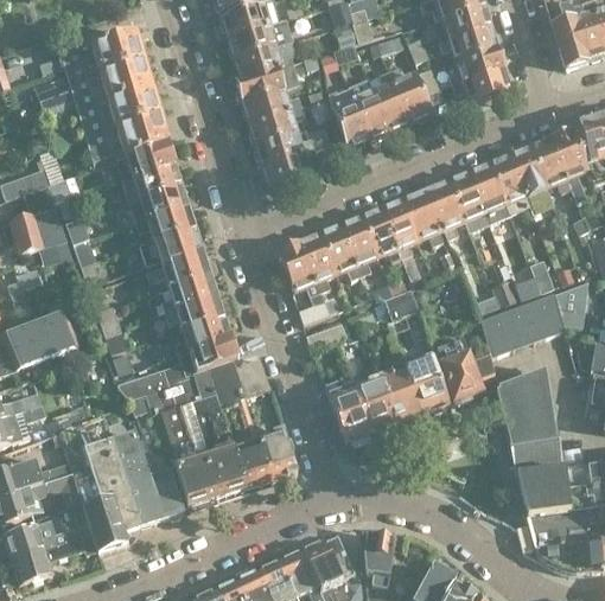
[(222,11),(259,0),(216,0),(216,1),(218,7),(221,10),(222,11)]
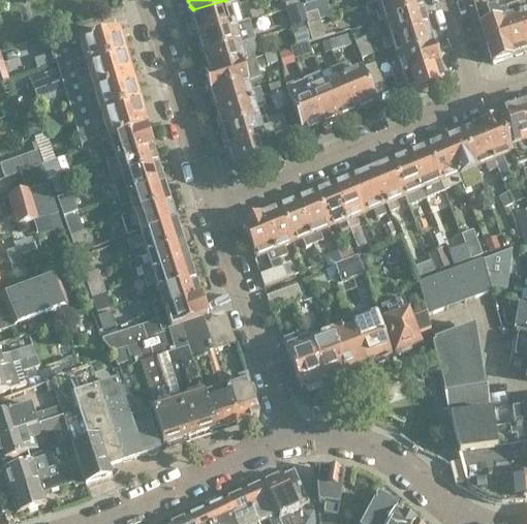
[(380,20),(423,6),(423,3),(424,1),(424,0),(377,0),(371,2),(366,4),(369,12),(377,9),(380,20)]
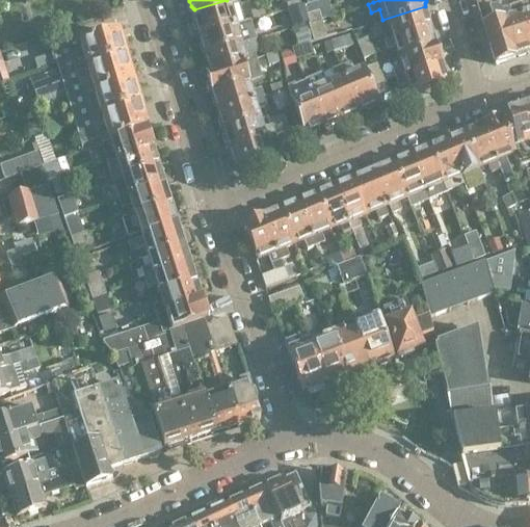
[(515,52),(501,6),(499,0),(478,0),(497,60),(517,54),(515,52)]
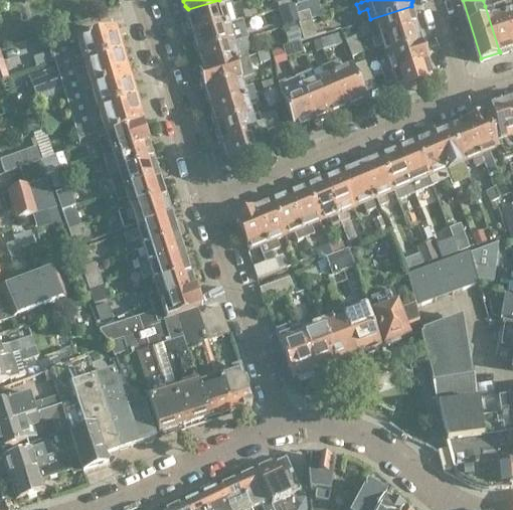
[(512,33),(502,0),(485,6),(499,50),(501,50),(503,51),(509,49),(510,47),(512,46),(512,33)]
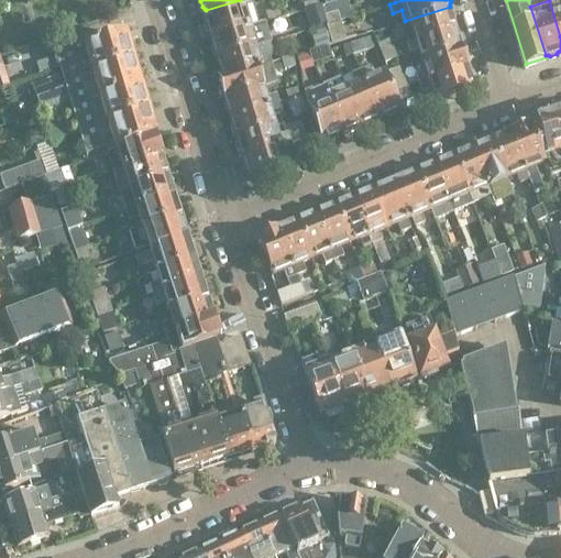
[(560,1),(560,0),(549,0),(560,36),(560,1)]
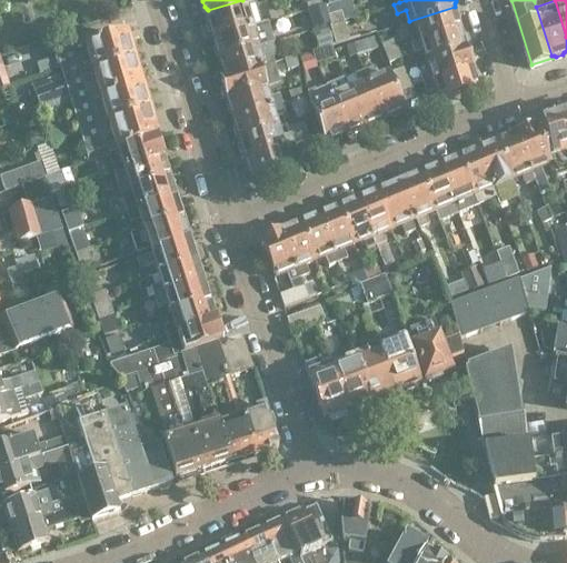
[(212,28),(215,34),(264,20),(260,10),(250,13),(247,3),(209,14),(210,18),(208,21),(210,27),(212,28)]
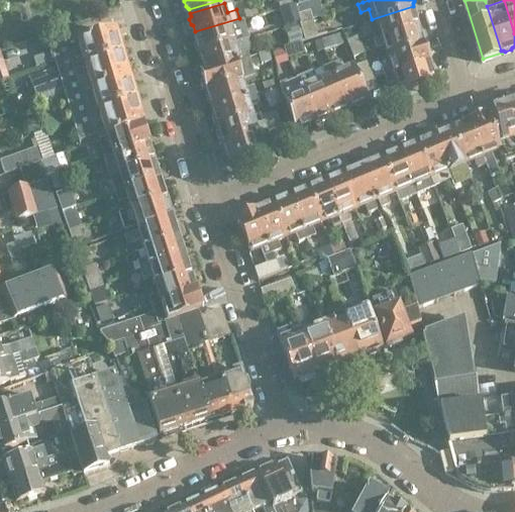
[(246,15),(260,12),(258,4),(244,7),(246,15)]
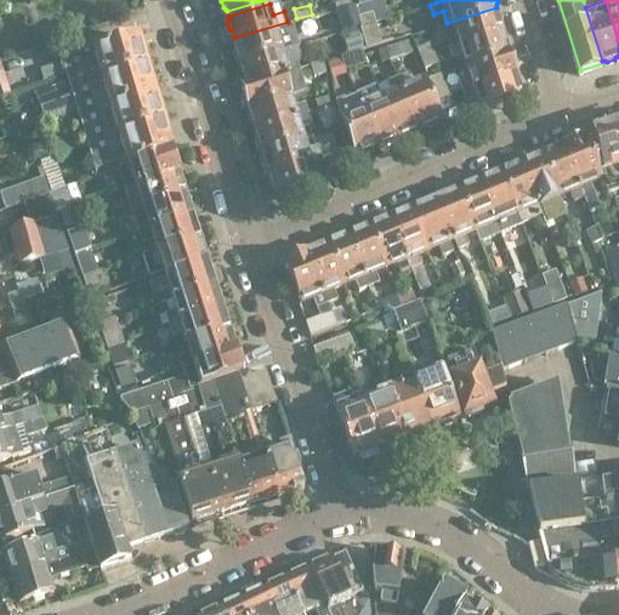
[(338,12),(342,29),(346,28),(361,23),(363,23),(359,13),(358,6),(338,12)]
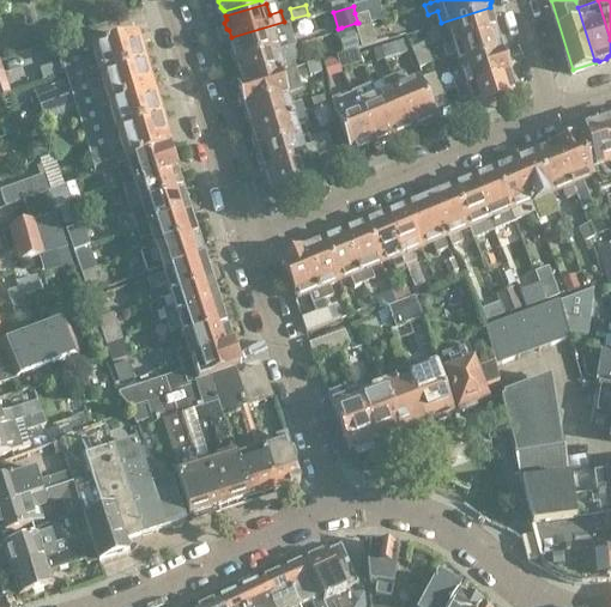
[(443,44),(497,29),(495,22),(496,18),(494,11),(491,8),(490,7),(441,23),(447,43),(443,44)]
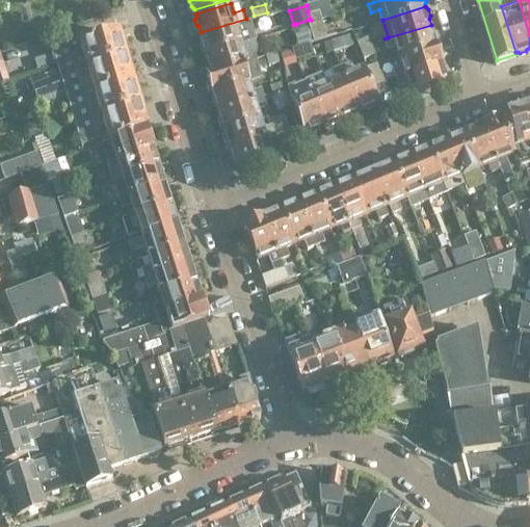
[(322,18),(320,8),(308,11),(311,20),(309,20),(310,22),(322,18)]
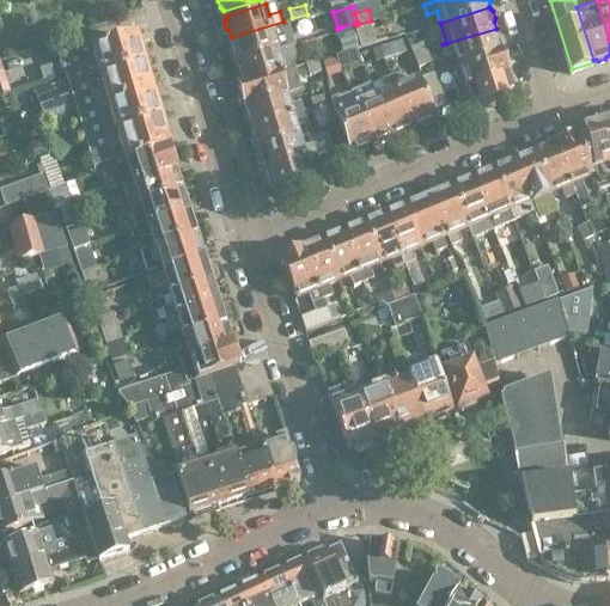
[(237,59),(294,42),(296,42),(290,19),(284,22),(231,37),(233,46),(232,48),(235,56),(237,57),(237,59)]
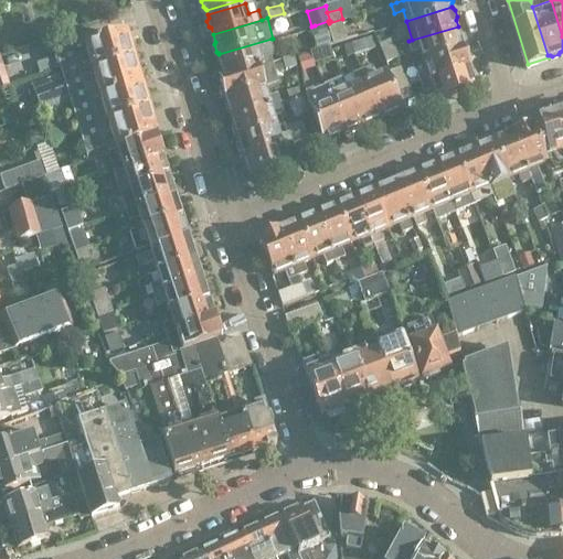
[(348,35),(342,19),(329,23),(333,40),(348,35)]
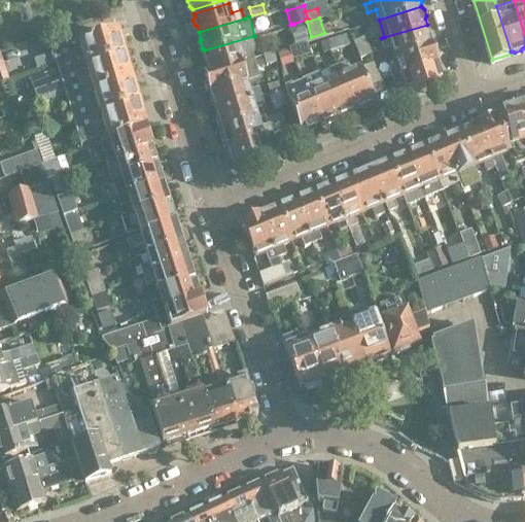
[(311,37),(307,22),(306,20),(293,24),(290,25),(296,43),(309,39),(312,38),(311,37)]
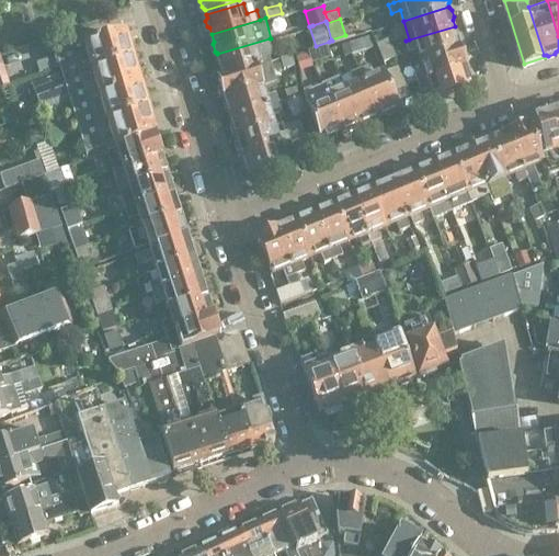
[(422,57),(461,45),(460,43),(461,40),(459,34),(457,33),(455,26),(406,41),(409,50),(419,47),(422,57)]
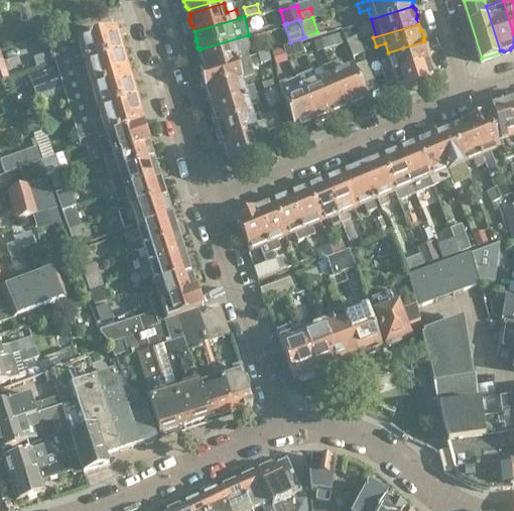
[(145,121),(117,27),(52,46),(82,144),(100,138),(145,121)]
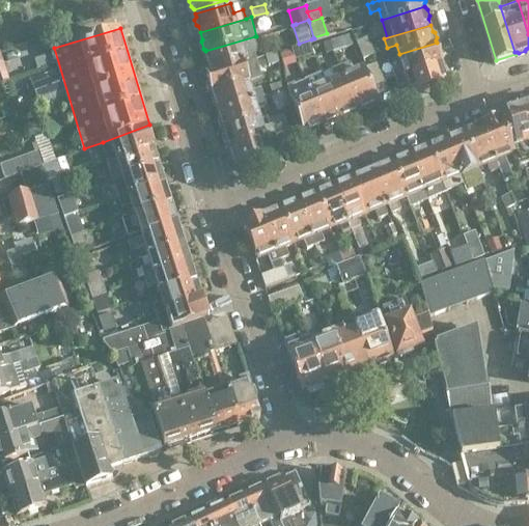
[(327,50),(354,42),(350,31),(324,39),(327,50)]
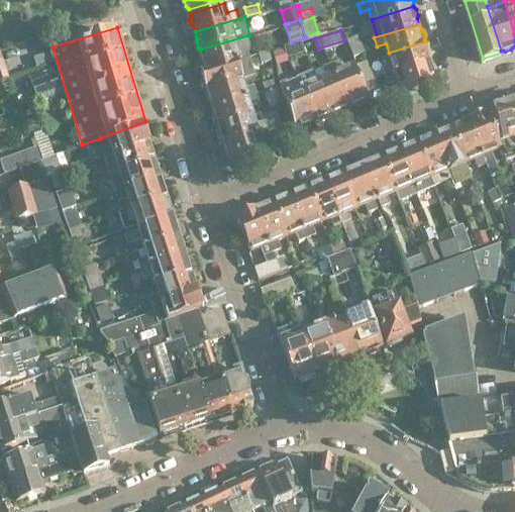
[(350,46),(363,41),(358,32),(347,37),(350,46)]
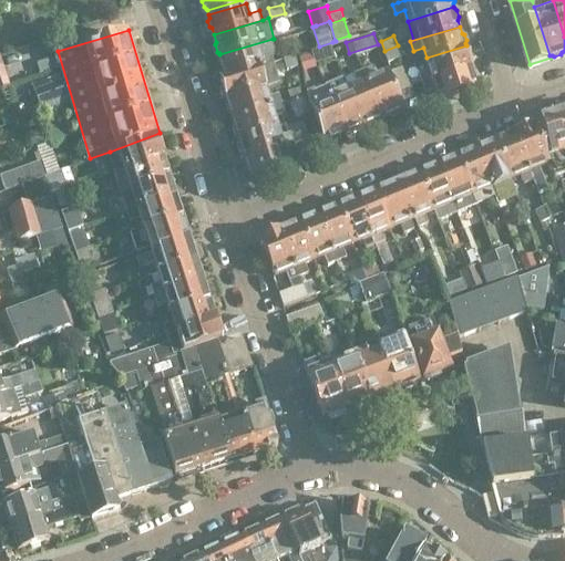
[(274,59),(271,51),(276,50),(273,39),(219,54),(221,56),(219,59),(221,65),(224,68),(226,74),(274,59)]
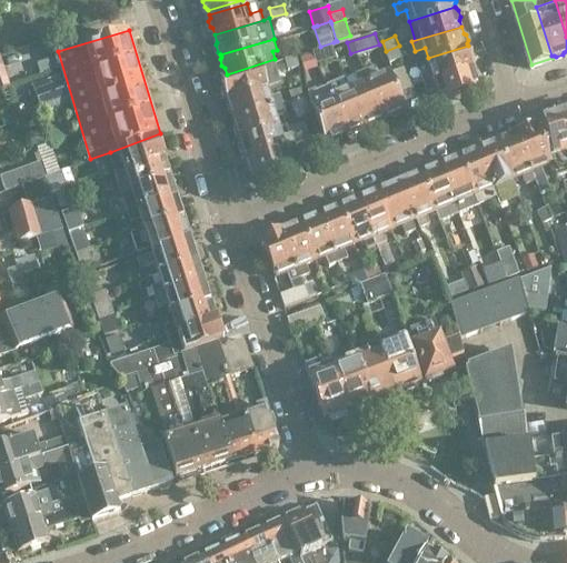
[(334,42),(320,47),(314,49),(317,61),(337,56),(334,42)]
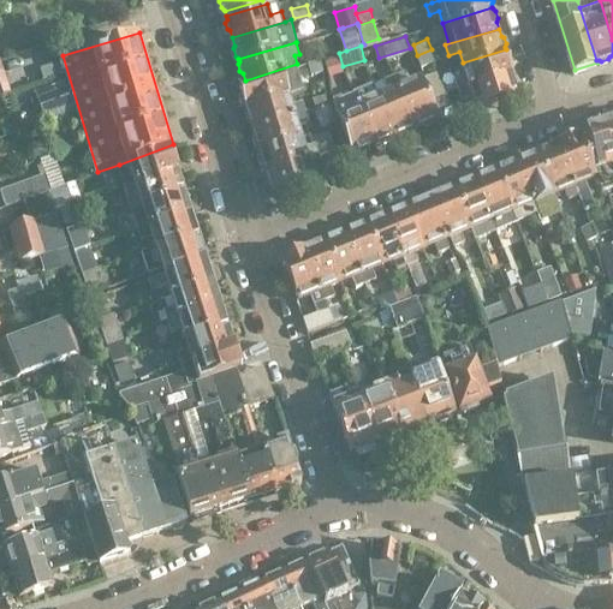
[(435,59),(432,49),(417,55),(422,65),(435,59)]
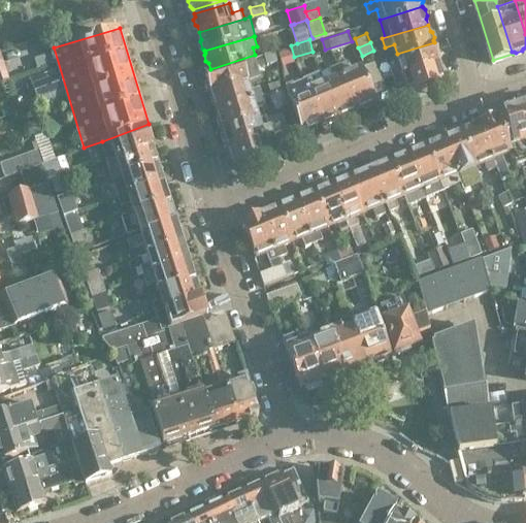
[(393,75),(439,61),(437,55),(438,53),(436,45),(434,44),(434,42),(397,54),(400,63),(391,66),(393,75)]
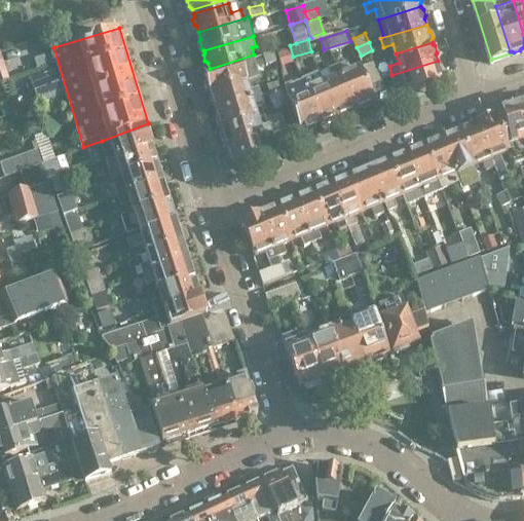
[(290,47),(278,50),(282,64),(293,60),(290,47)]
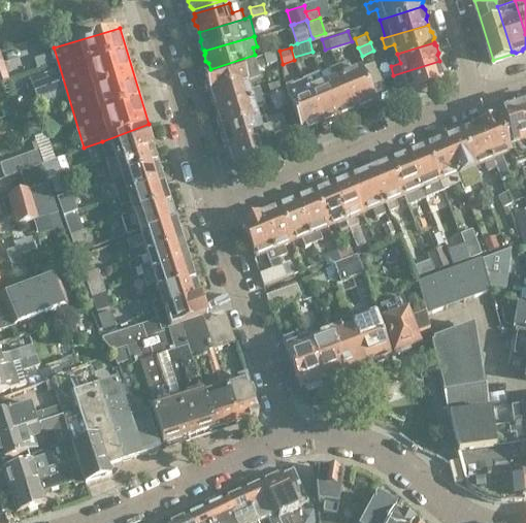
[(211,87),(212,89),(249,78),(245,68),(258,64),(258,66),(278,60),(275,50),(255,55),(210,69),(206,70),(208,76),(206,79),(208,86),(211,87)]
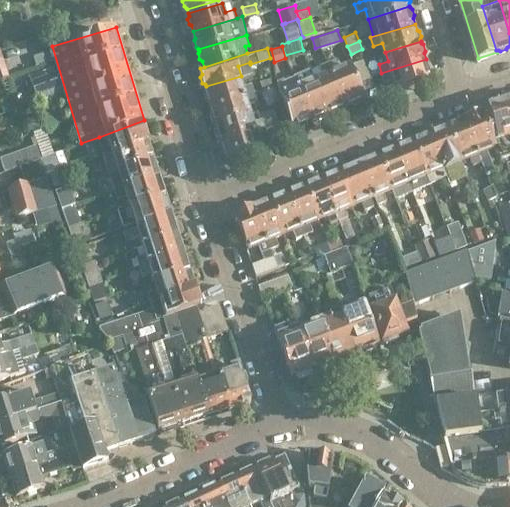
[(329,61),(347,103),(352,101),(355,102),(361,100),(362,97),(365,96),(350,62),(341,65),(338,57),(329,61)]
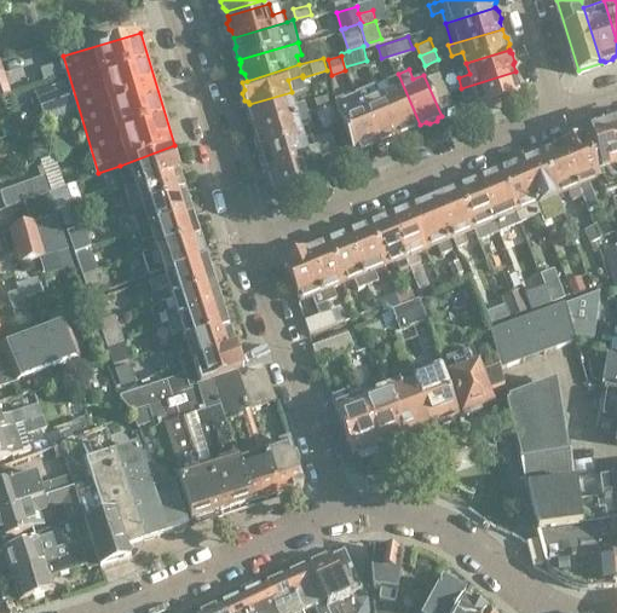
[(437,96),(449,92),(440,71),(428,75),(437,96)]
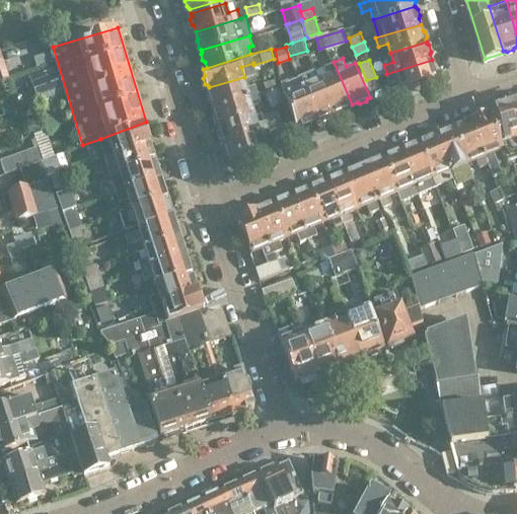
[(401,89),(438,78),(437,75),(438,73),(436,67),(434,66),(432,60),(386,74),(389,82),(398,80),(401,89)]
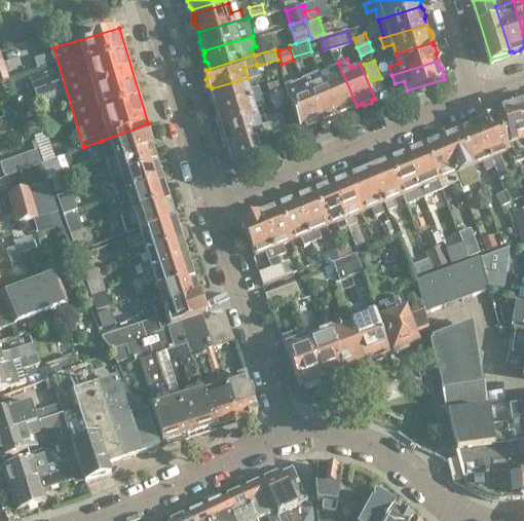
[(321,70),(338,113),(341,112),(344,114),(350,111),(351,108),(357,106),(338,63),(329,67),(329,66),(321,70)]
